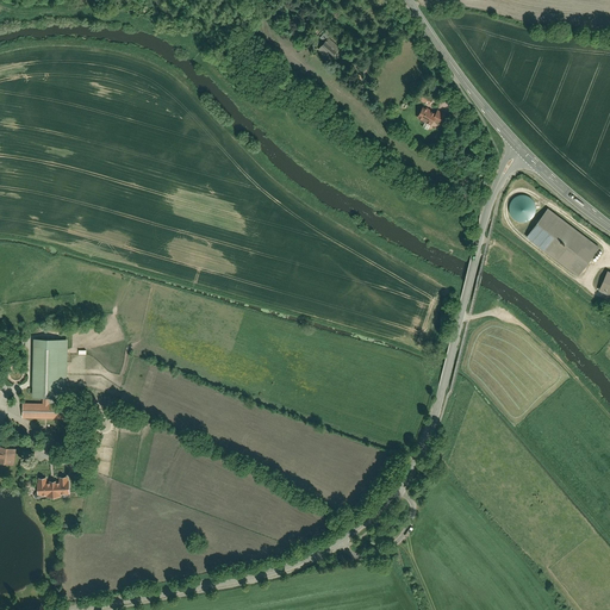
[(340,48),(329,37),(318,48),(329,58),(340,48)]
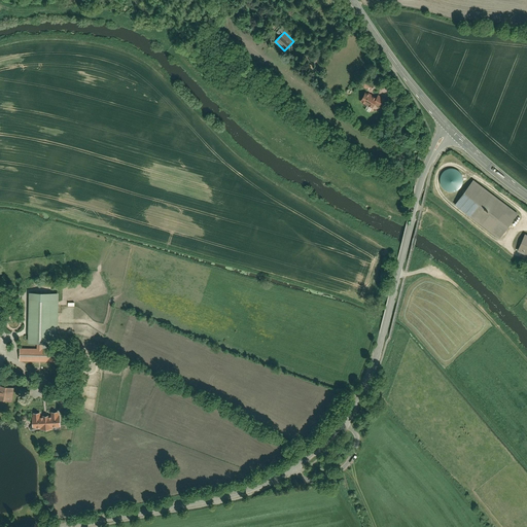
[(377,88),(367,82),(364,88),(371,91),(372,90),(375,91),(377,88)]
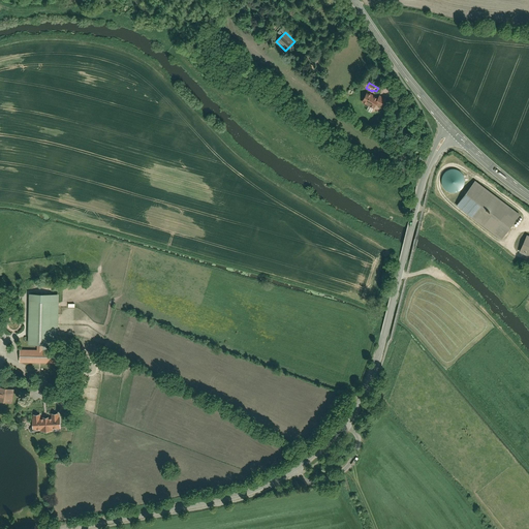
[(379,99),(367,93),(362,101),(374,109),(377,104),(379,99)]
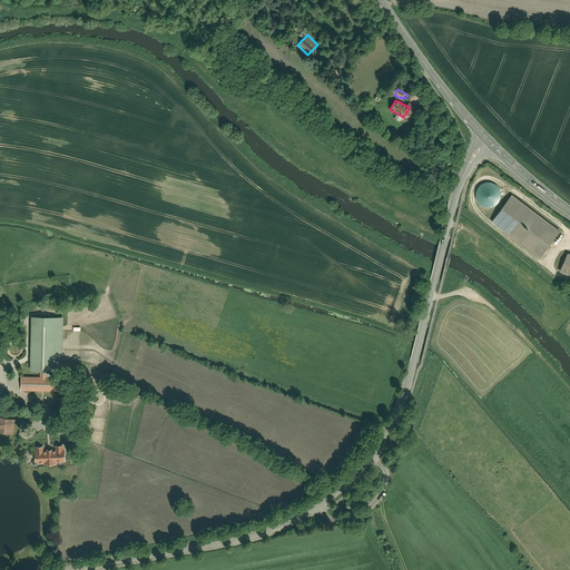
[(411,116),(416,107),(411,104),(409,107),(406,112),(411,116)]
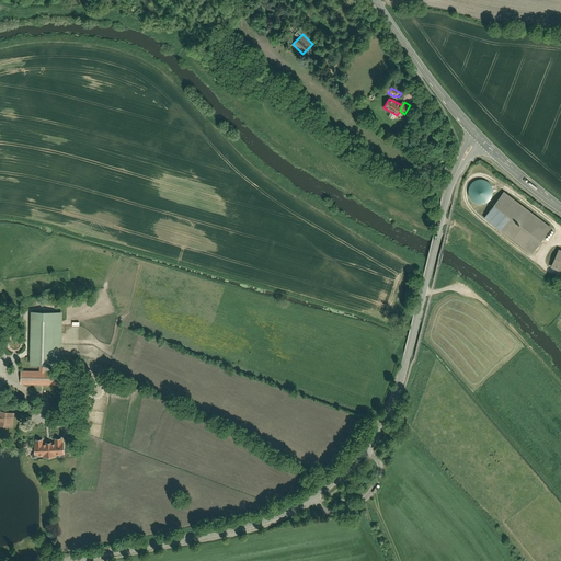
[(472,199),(476,202),(480,203),(484,202),(488,201),(491,197),(492,193),(492,189),(491,184),(489,181),(484,179),(481,179),(477,179),(473,180),(471,183),(469,186),(468,190),(468,193),(469,196),(472,199)]
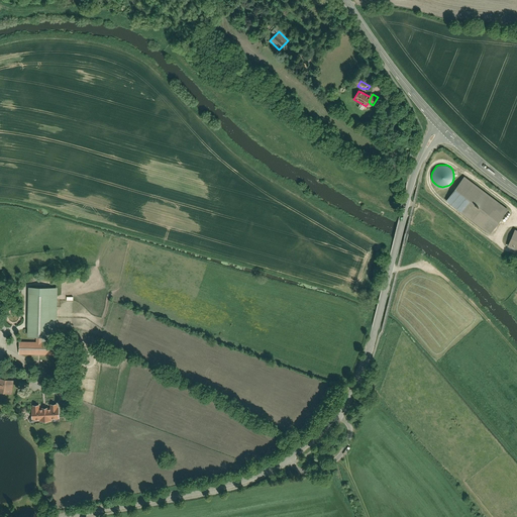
[(509,211),(463,177),(445,202),(491,235),(509,211)]
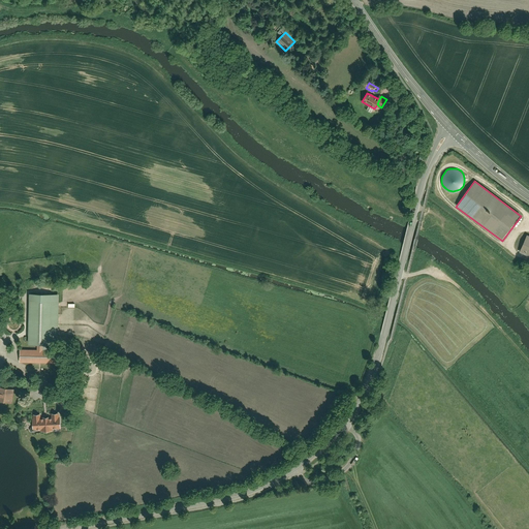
[(528,237),(526,236),(519,252),(528,256),(528,237)]
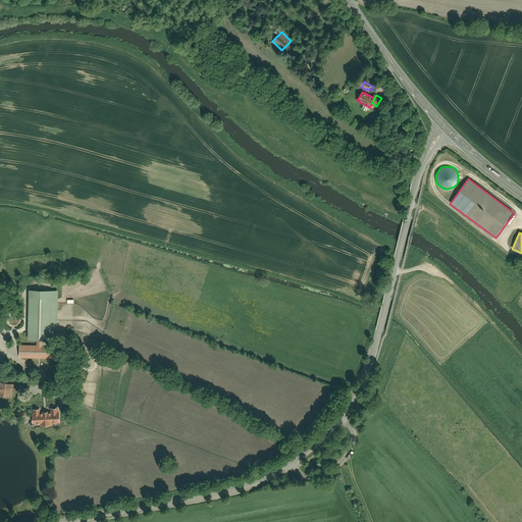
[(29,291),(27,341),(56,342),(57,292),(29,291)]
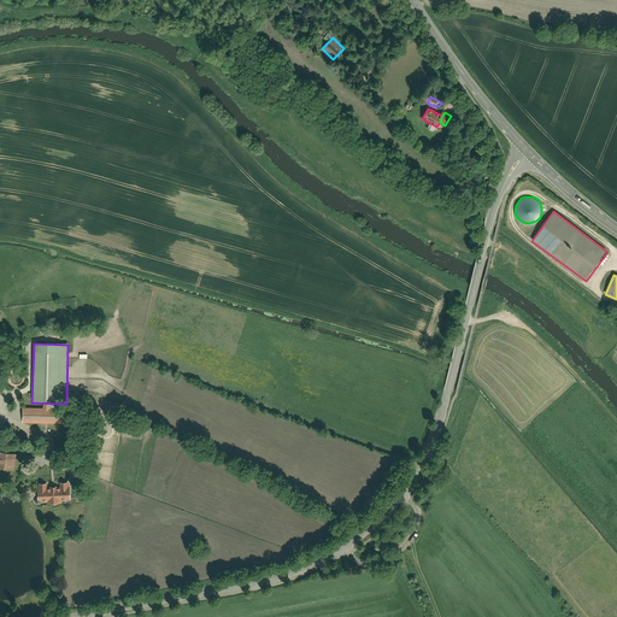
[(70,410),(23,407),(23,423),(70,424),(70,410)]
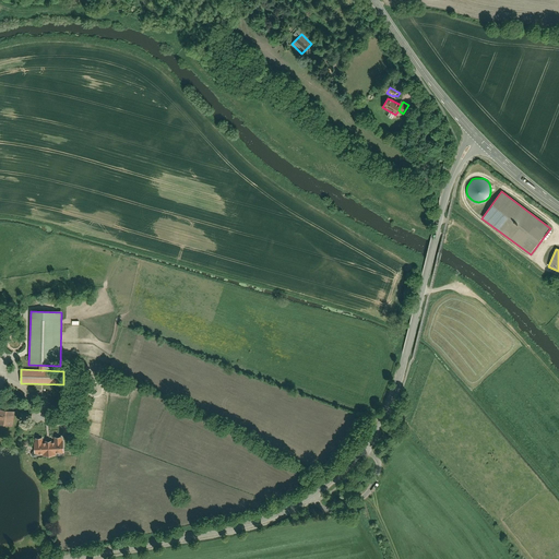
[(10,412),(0,409),(0,426),(8,427),(10,412)]
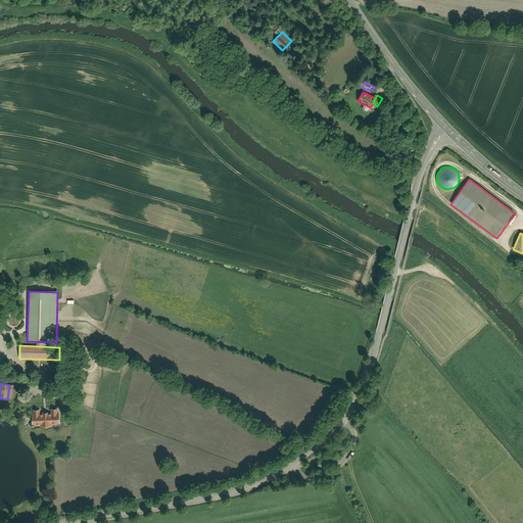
[(58,412),(33,413),(34,427),(59,426),(58,412)]
